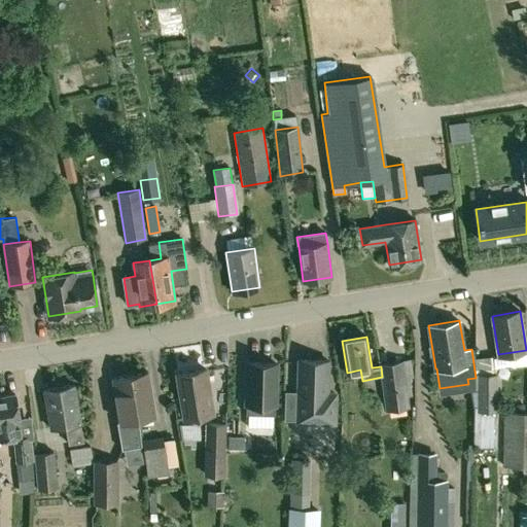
[(335,423),(336,403),(334,403),(334,394),(327,394),(328,361),(300,360),(297,422),(335,423)]
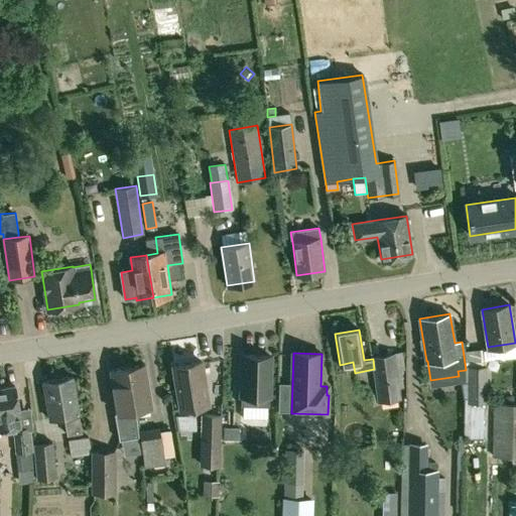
[(269,356),(242,355),(240,394),(242,394),(242,403),(242,417),(266,418),(266,403),(266,395),(268,395),(269,356)]
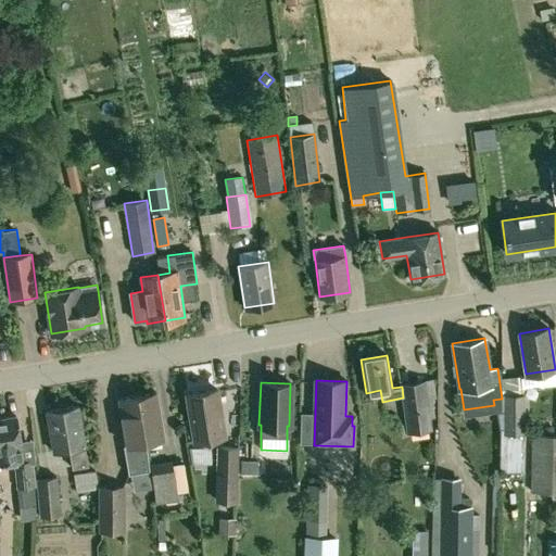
[(438,393),(436,382),(402,387),(403,397),(408,429),(431,426),(427,400),(436,399),(434,393),(438,393)]
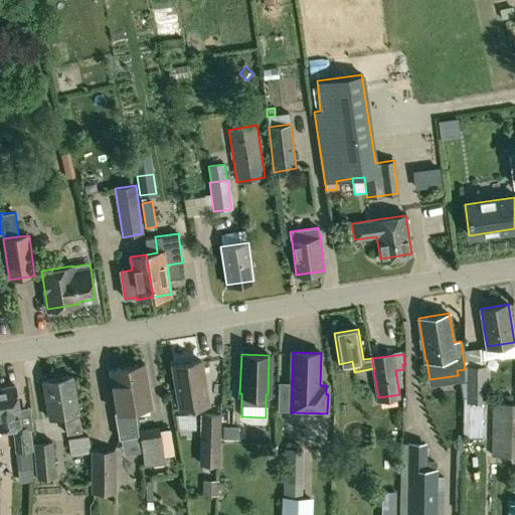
[(181,408),(208,403),(201,360),(173,364),(181,408)]
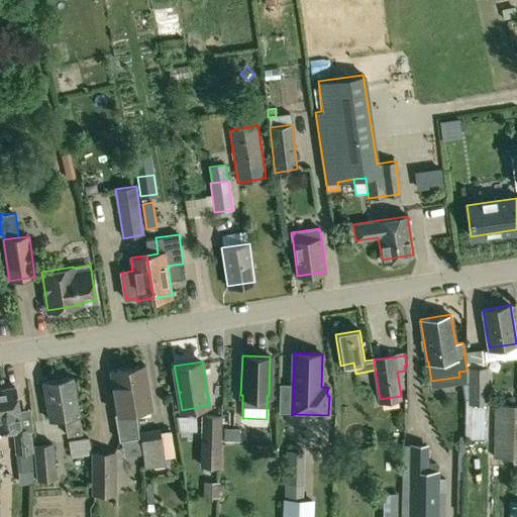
[(144,366),(127,369),(135,412),(152,408),(144,366)]
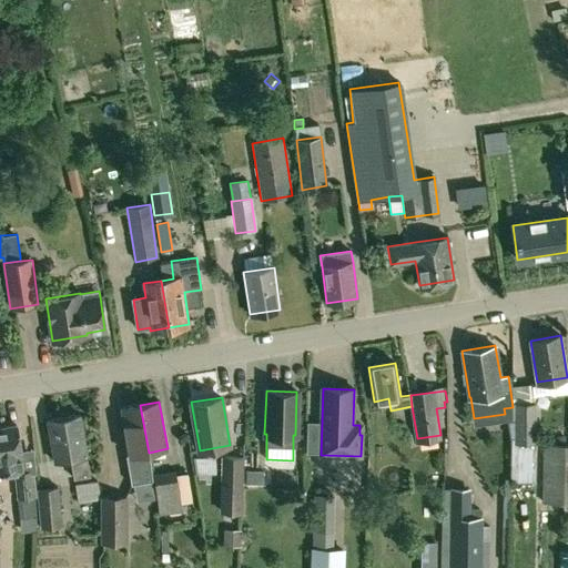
[(514,403),(514,443),(535,444),(536,403),(514,403)]
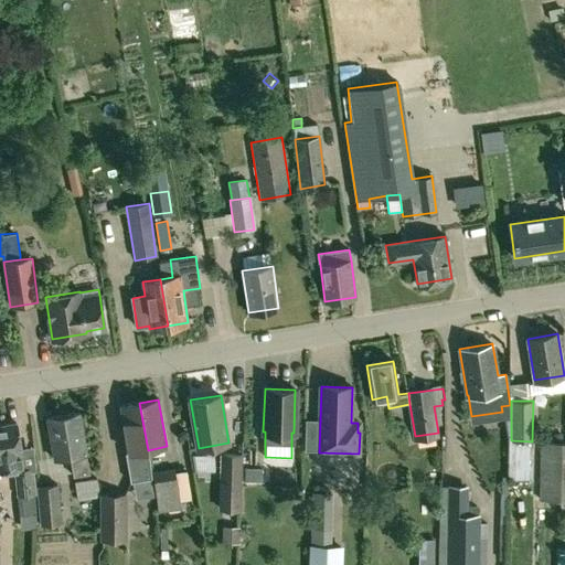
[(148,450),(139,403),(120,406),(123,420),(124,419),(129,454),(124,454),(129,480),(150,476),(149,468),(151,468),(148,450)]
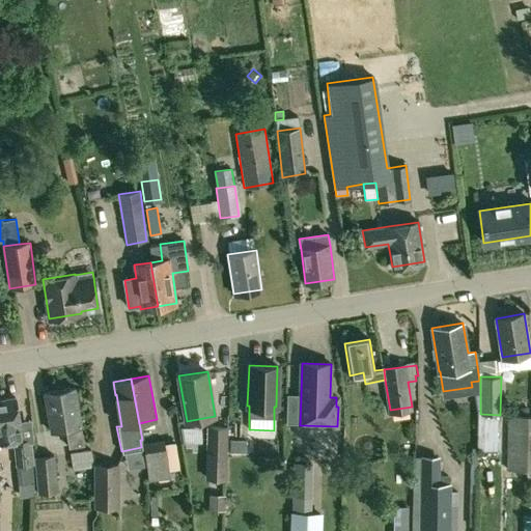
[(44,393),(50,431),(65,428),(68,447),(84,444),(81,426),(75,388),(44,393)]
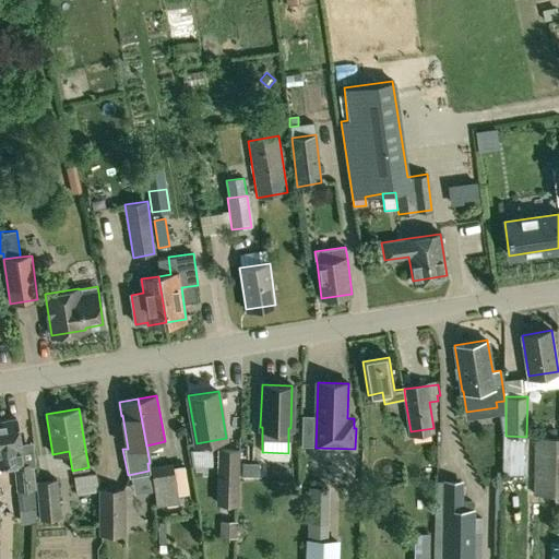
[(35,489),(33,462),(19,463),(16,451),(22,450),(21,444),(16,418),(0,420),(0,467),(14,465),(16,491),(19,510),(31,509),(37,508),(35,489)]
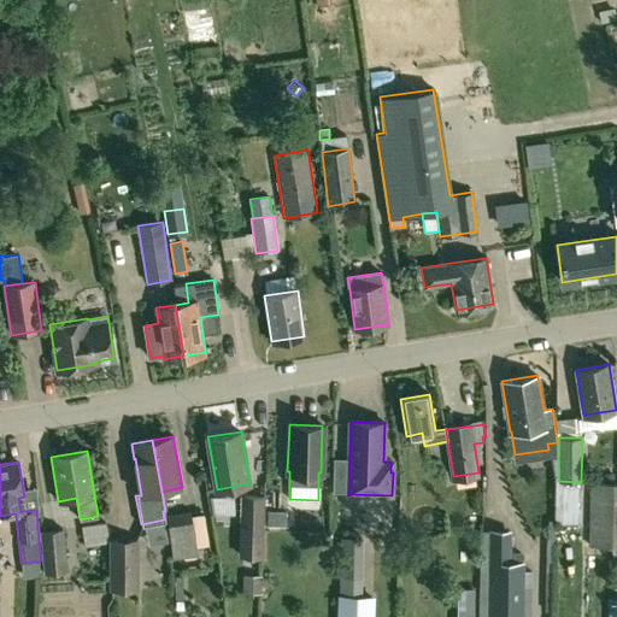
[(581,482),(558,481),(559,518),(582,518),(581,482)]
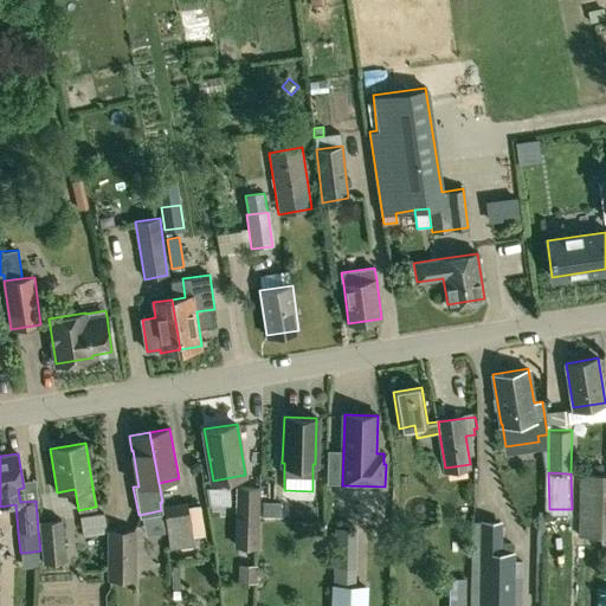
[(605,475),(580,474),(578,535),(605,536),(605,475)]
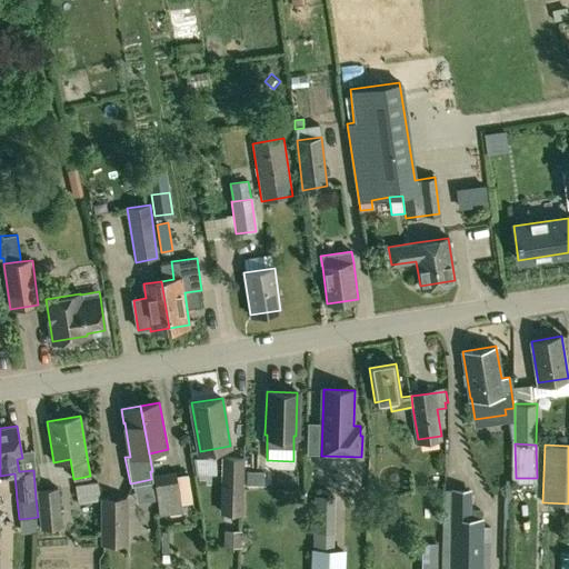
[(221,456),(219,512),(241,513),(243,457),(221,456)]
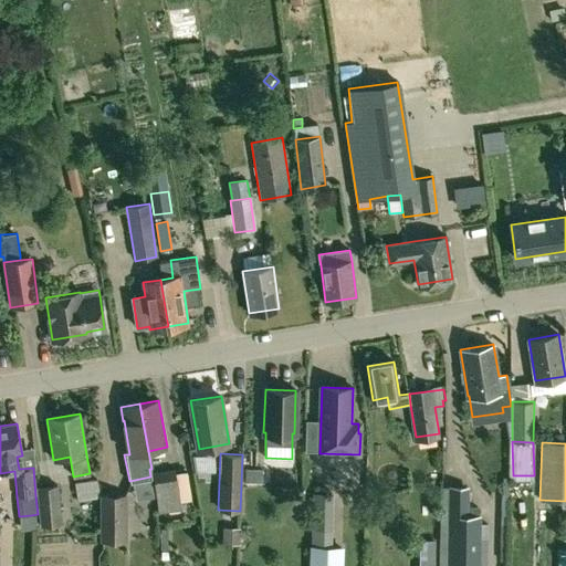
[(181,510),(179,502),(175,473),(174,469),(153,472),(158,513),(181,510)]
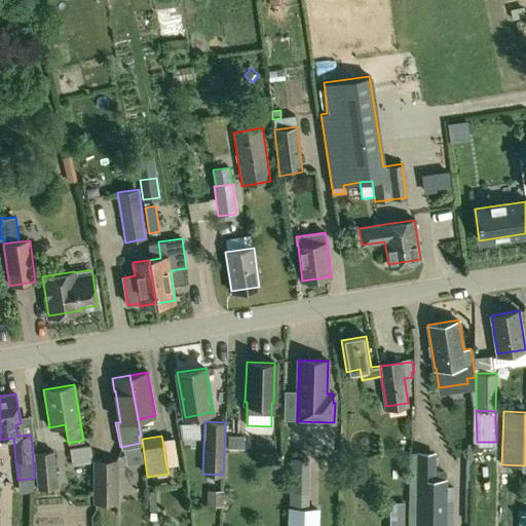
[(162,440),(166,466),(178,464),(174,438),(162,440)]
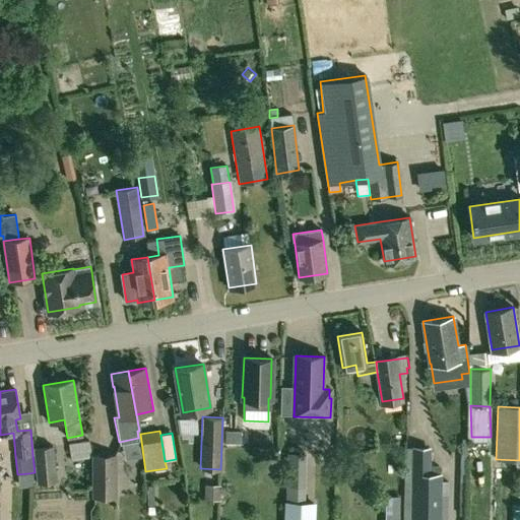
[(225,433),(225,446),(241,446),(241,433),(225,433)]
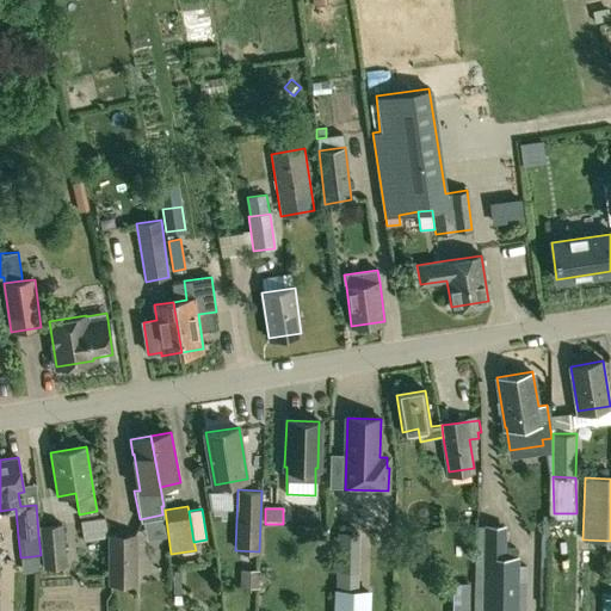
[(105,518),(80,522),(84,541),(107,537),(105,518)]
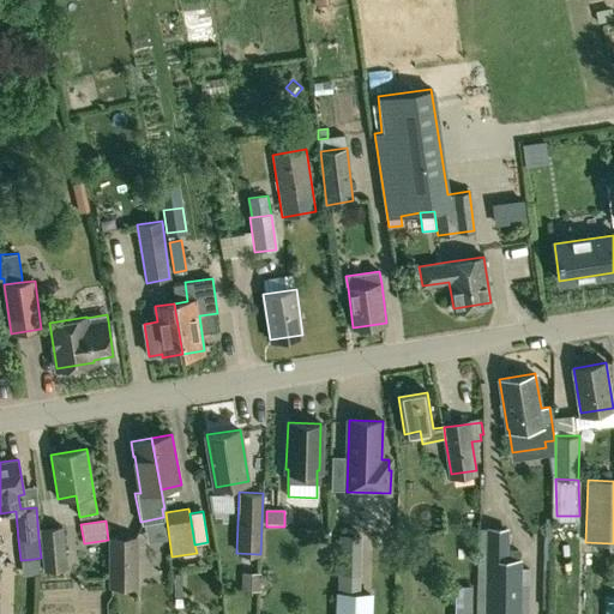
[(64,527),(40,528),(43,570),(66,569),(64,527)]
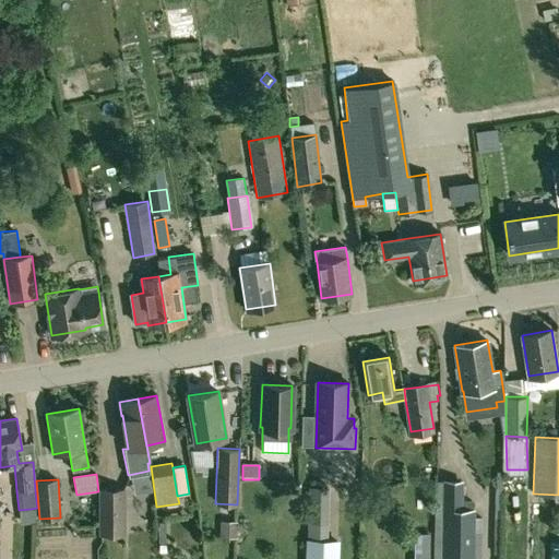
[(473,558),(474,509),(463,509),(463,484),(442,484),(441,558),(473,558)]
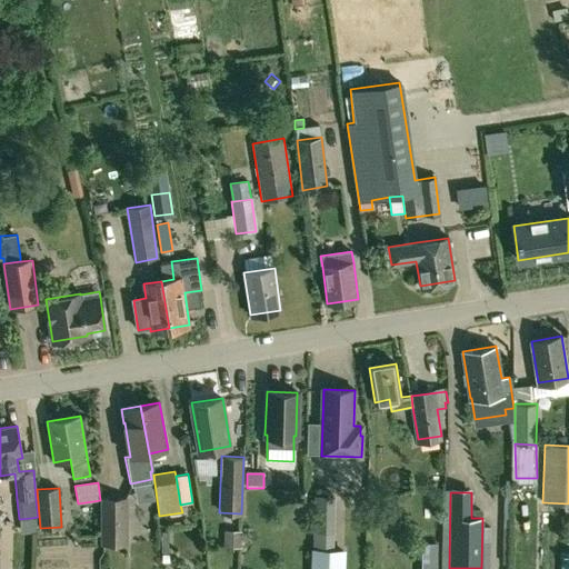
[(335,496),(313,496),(312,531),(333,532),(335,496)]
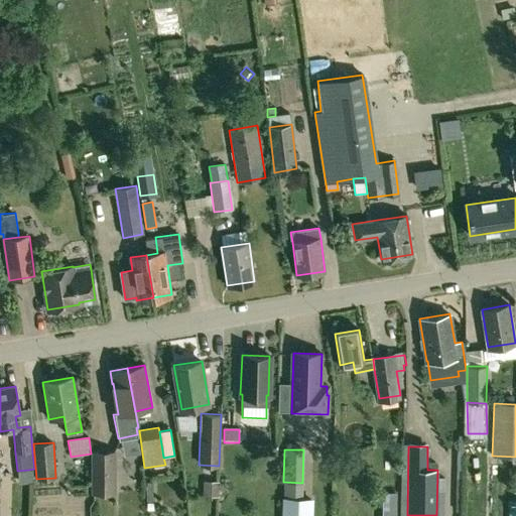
[(116,452),(91,452),(91,494),(116,494),(116,452)]
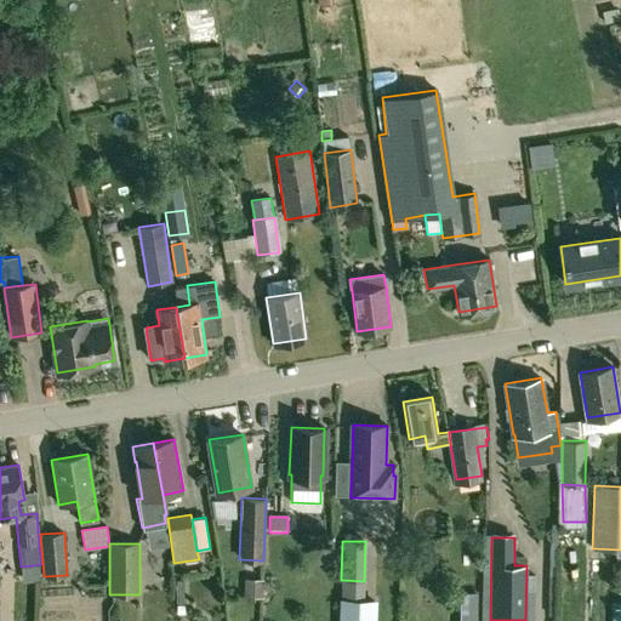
[(245,579),(244,597),(262,598),(263,579),(245,579)]
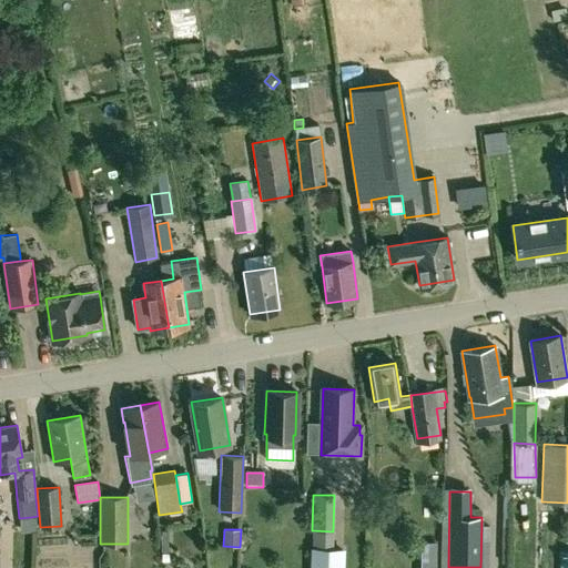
[(434,567),(435,543),(422,543),(421,567),(434,567)]
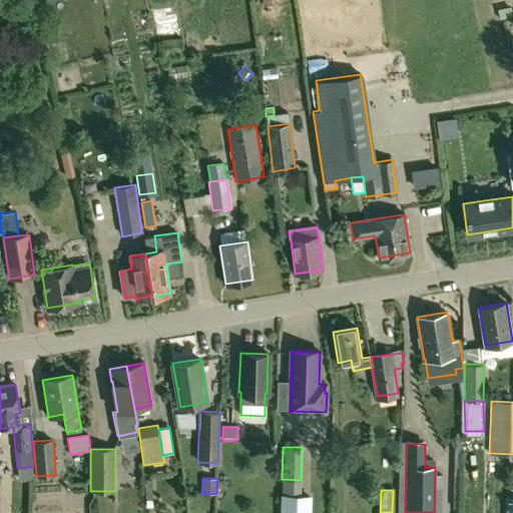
[(310,512),(311,495),(281,494),(280,512),(310,512)]
